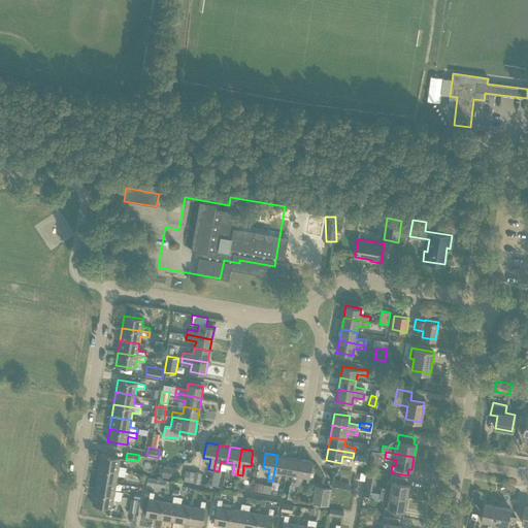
[(99,467),(126,471),(127,467),(119,466),(121,458),(101,455),(99,467)]
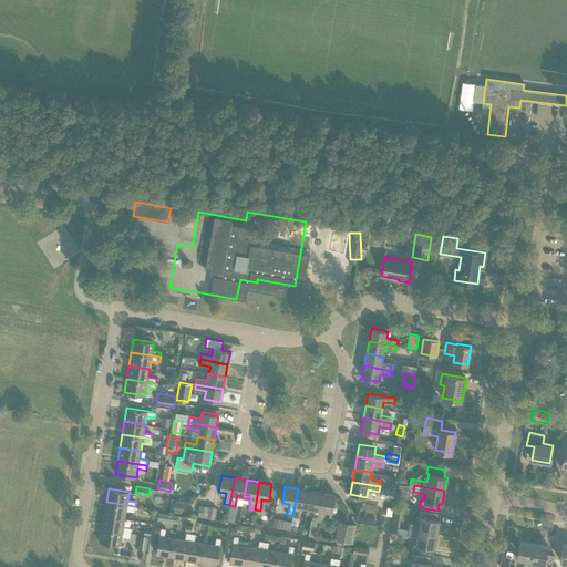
[(300,506),(307,507),(310,491),(298,488),(292,516),(298,517),(300,506)]
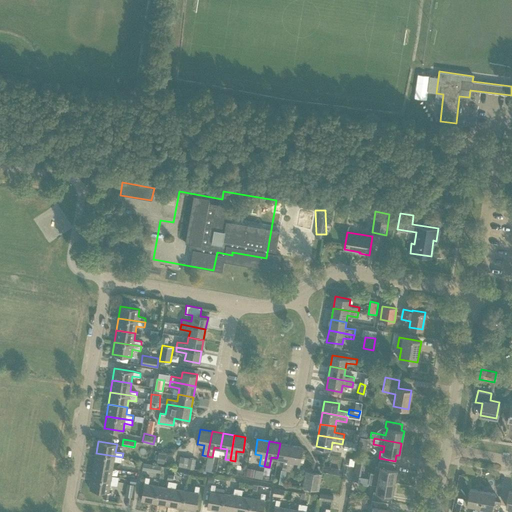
[(282,469),(287,470),(291,445),(280,443),(277,458),(284,459),(282,469)]
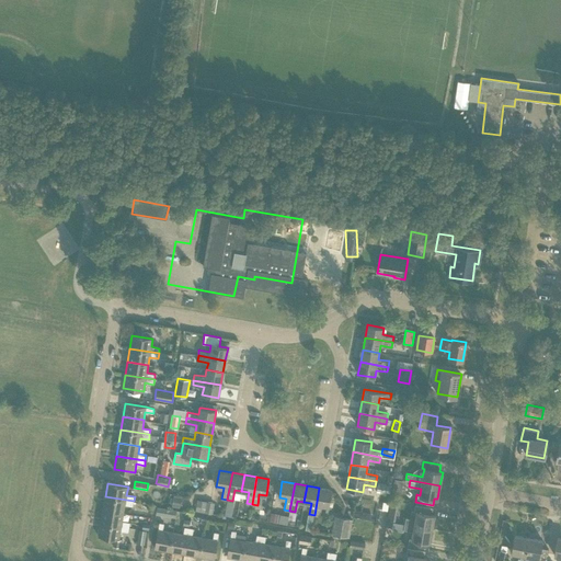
[(319,488),(315,515),(320,516),(322,505),(329,506),(332,490),(319,488)]
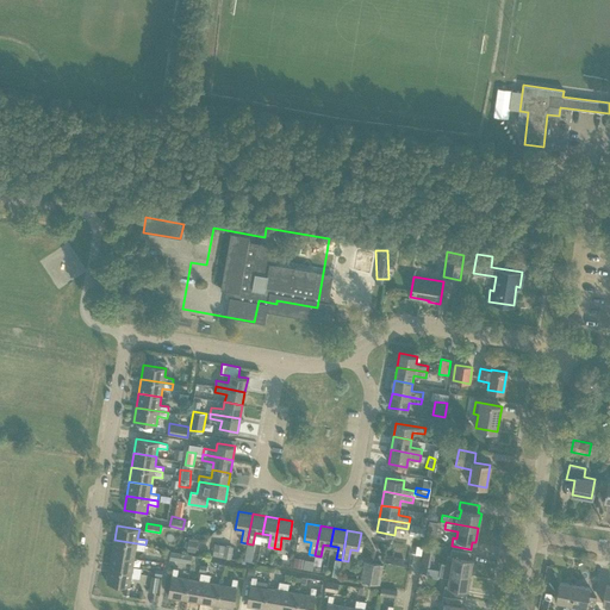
[(112,554),(134,558),(136,549),(144,551),(145,545),(114,540),(112,554)]
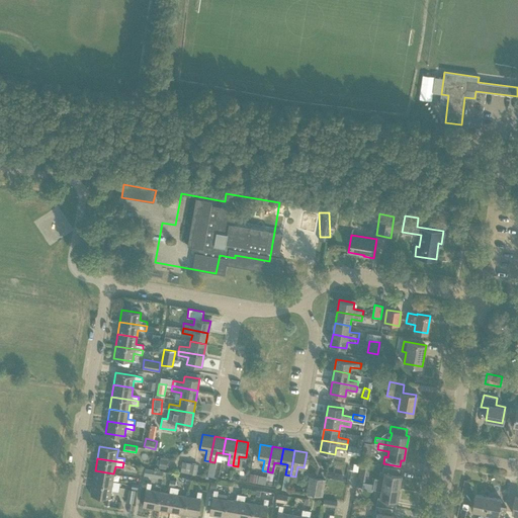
[(198,463),(182,460),(180,471),(196,475),(198,463)]
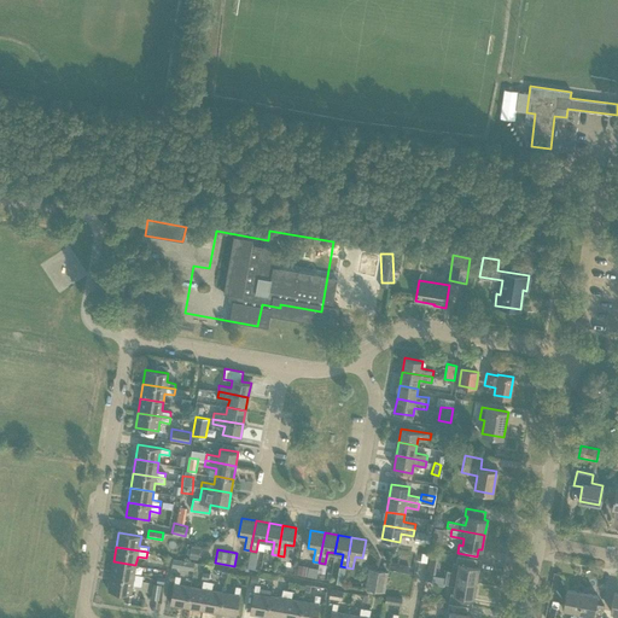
[(447,570),(445,577),(476,582),(479,567),(476,566),(477,559),(458,555),(456,564),(459,564),(458,572),(447,570)]
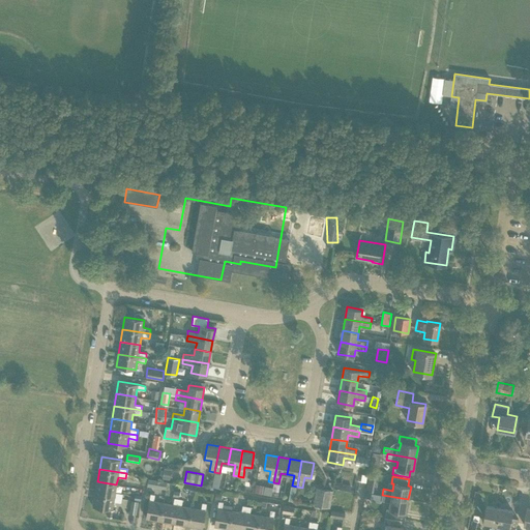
[(95,494),(122,498),(123,493),(115,492),(116,484),(97,481),(95,494)]
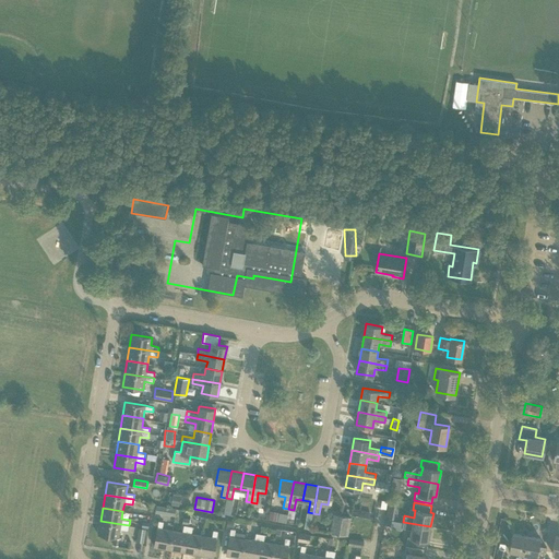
[(268,519),(277,519),(276,508),(268,508),(268,519)]
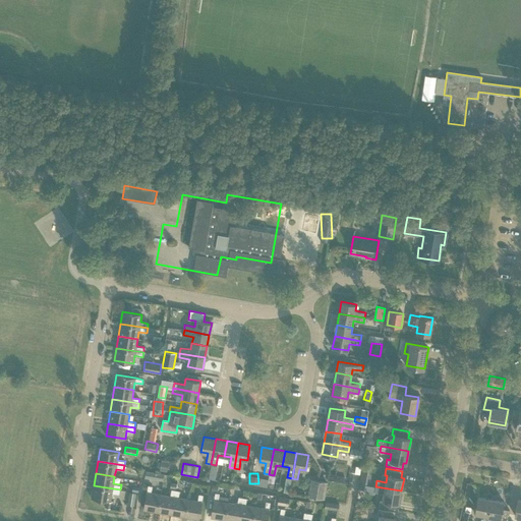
[(328,481),(310,478),(307,496),(325,499),(328,481)]
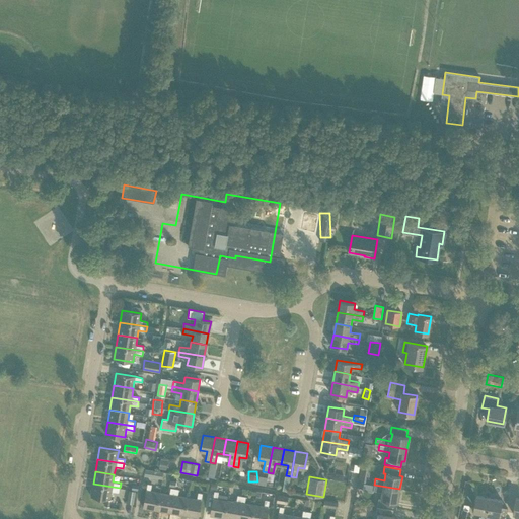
[(119,493),(120,488),(93,484),(91,496),(109,499),(112,491),(119,493)]
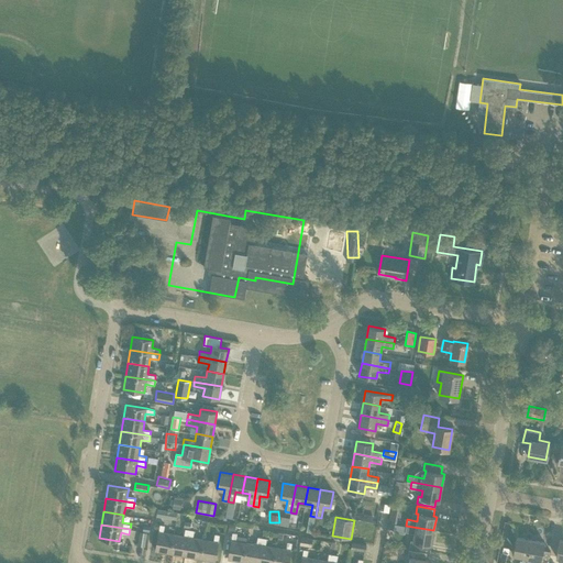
[(170,553),(174,534),(164,532),(165,526),(159,525),(158,531),(155,551),(170,553)]
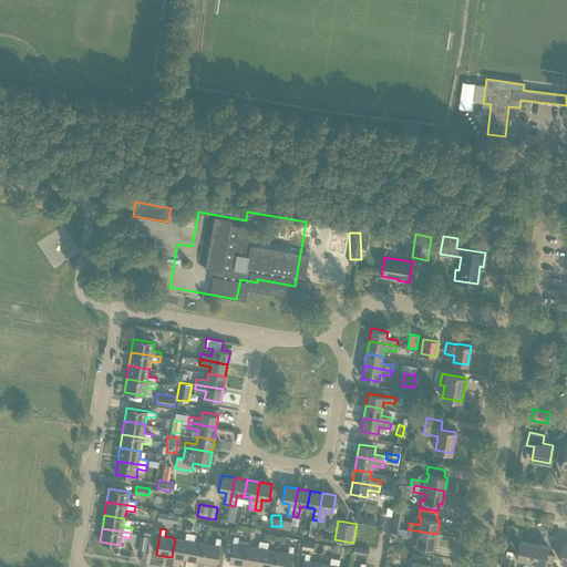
[(434,548),(436,534),(409,529),(414,531),(413,535),(418,536),(416,544),(413,544),(412,550),(430,554),(432,547),(434,548)]
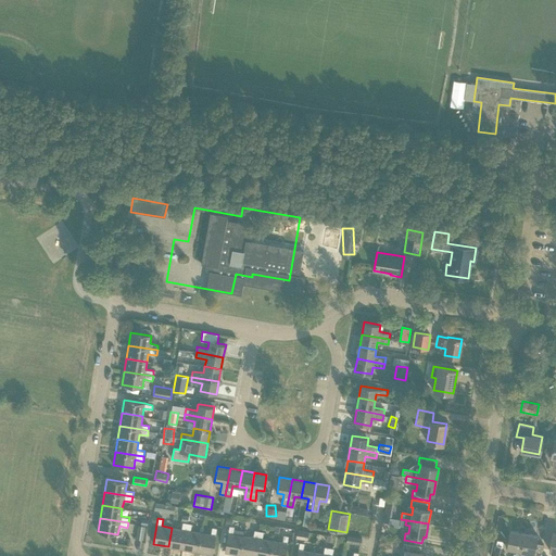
[(182,548),(187,522),(182,522),(181,529),(172,528),(168,546),(182,548)]
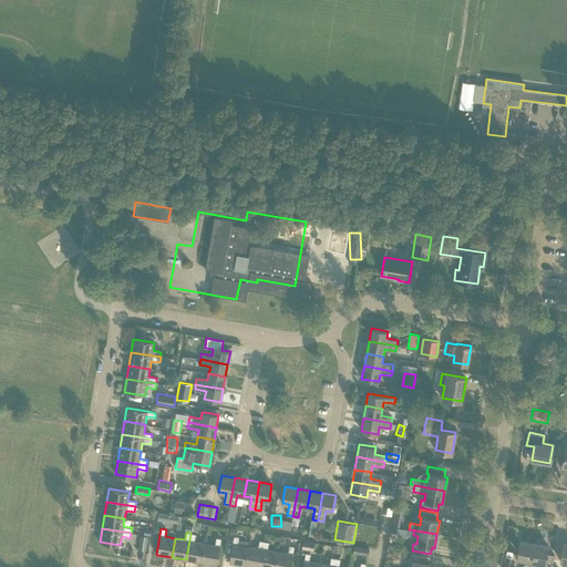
[(202,563),(205,543),(195,542),(196,534),(191,533),(186,559),(202,563)]
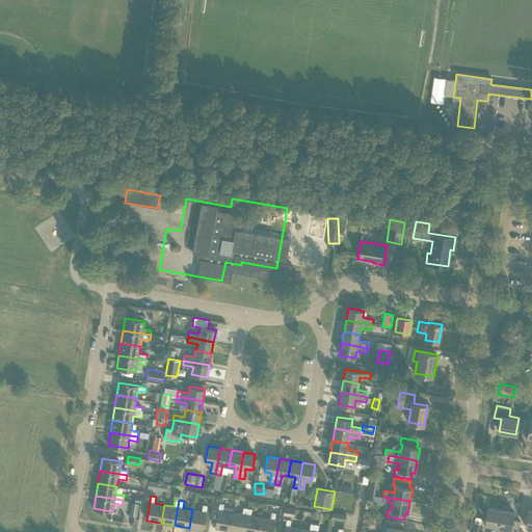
[(139,503),(132,502),(130,515),(137,516),(139,503)]
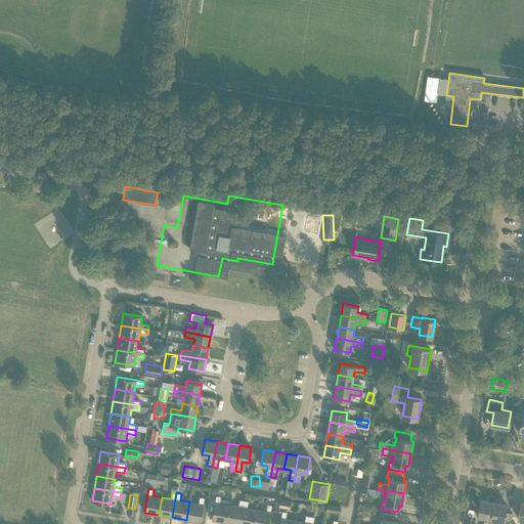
[(226,522),(229,505),(220,503),(221,496),(216,495),(215,503),(212,520),(226,522)]
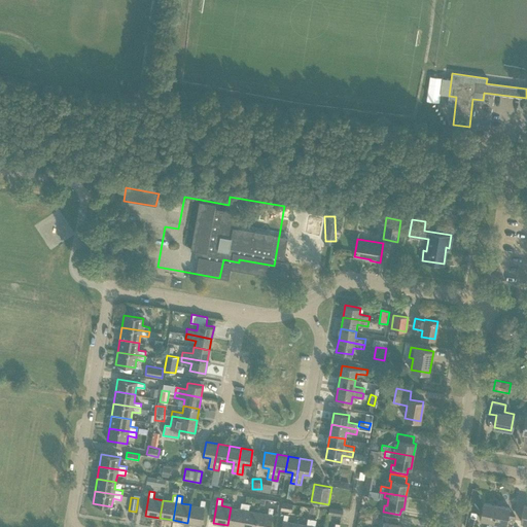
[(200,506),(190,504),(187,523),(201,525),(204,507),(206,500),(201,499),(200,506)]
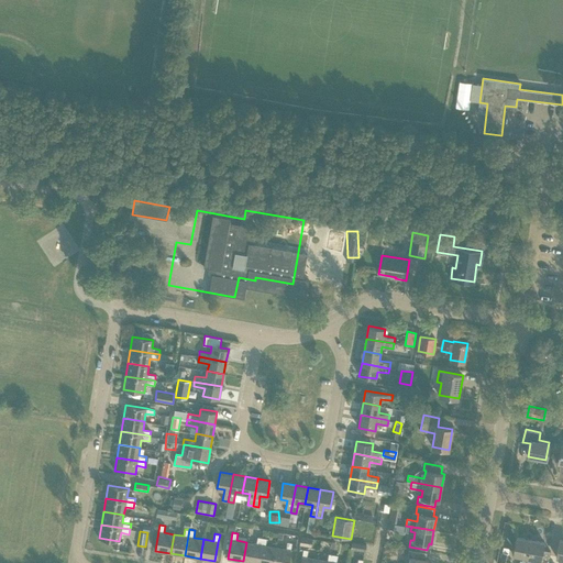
[(252,562),(257,562),(262,538),(257,537),(256,544),(246,542),(243,561),(252,562)]
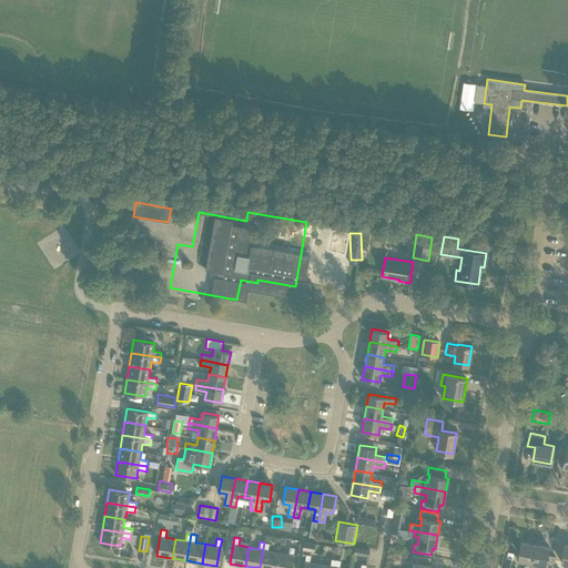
[(315,543),(303,541),(302,549),(314,551),(315,543)]
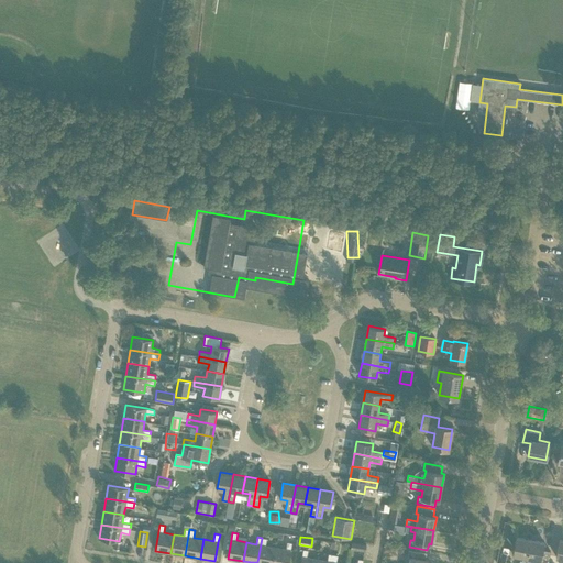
[(526,562),(530,540),(516,537),(512,554),(522,556),(522,560),(520,560),(519,562),(526,562)]
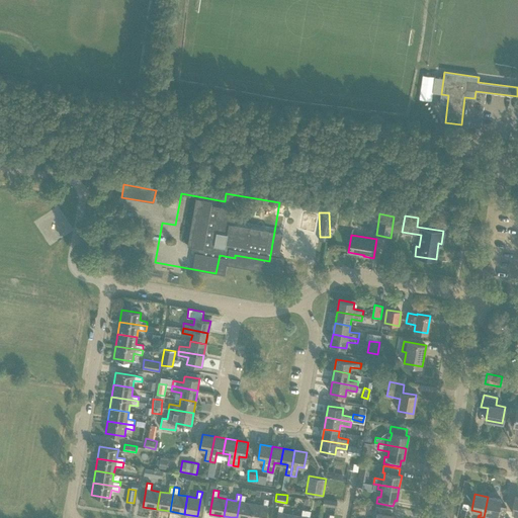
[(251,517),(254,504),(244,502),(246,495),(241,495),(237,517),(251,517)]
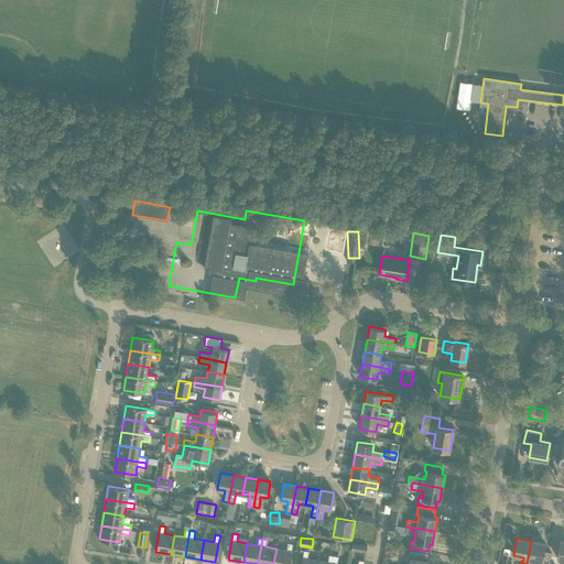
[(544,551),(545,543),(531,541),(527,563),(532,563),(533,563),(531,563),(532,559),(542,561),(541,563),(549,563),(551,552),(544,551)]
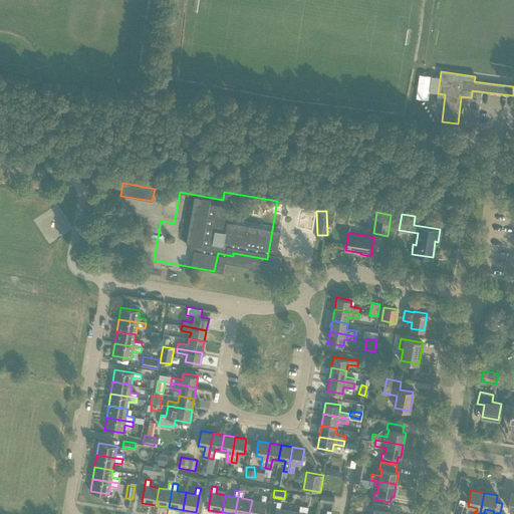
[(261,501),(252,500),(249,513),(263,513),(265,502),(267,495),(262,494),(261,501)]
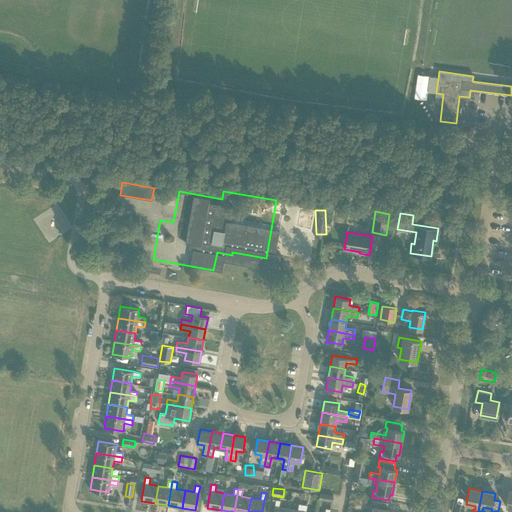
[(333,495),(320,493),(319,499),(332,501),(333,495)]
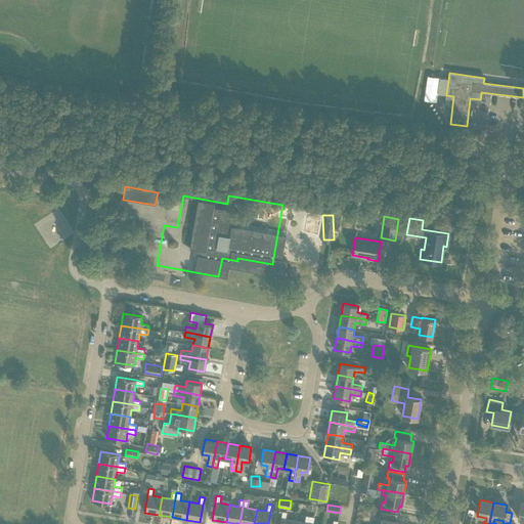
[(279,523),(294,523),(295,520),(286,519),(287,512),(282,511),(281,518),(279,523)]
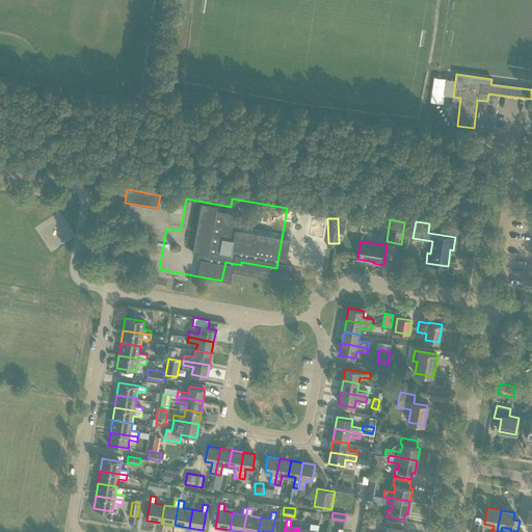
[(404,531),(405,529),(402,529),(403,523),(387,520),(386,526),(388,526),(386,531),(404,531)]
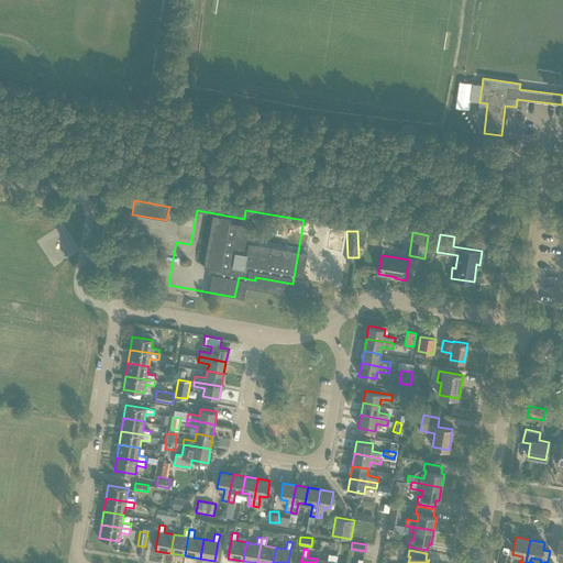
[(509,553),(503,552),(499,562),(509,562),(510,560),(508,559),(509,553)]
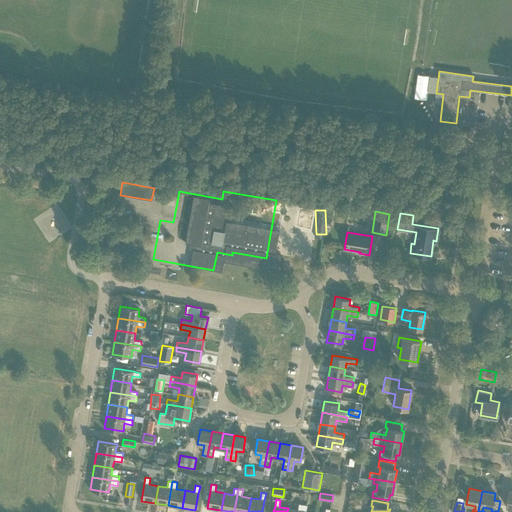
[(287,511),(301,511),(303,504),(299,503),(298,510),(288,508),(287,511)]
